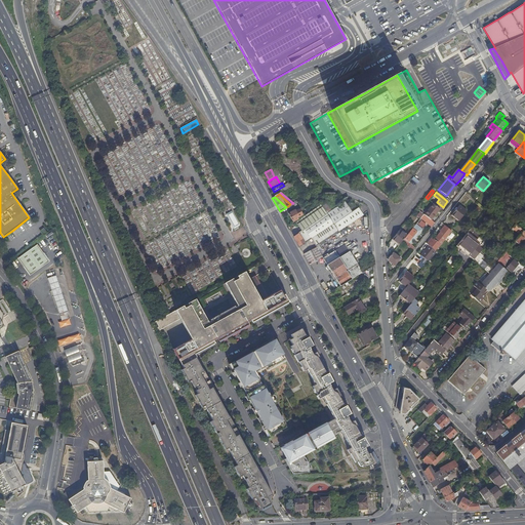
[(297,202),(296,201),(293,203),(290,204),(288,206),(290,209),(296,205),(295,203),(297,202)]
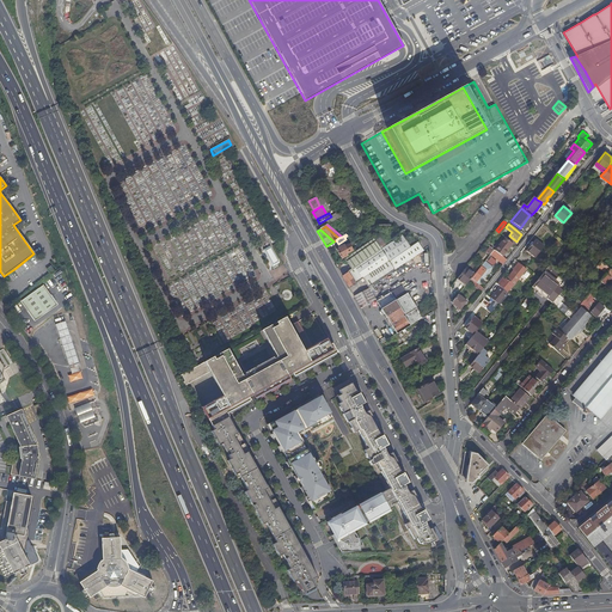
[(386,246),(379,234),(357,250),(344,259),(352,269),(355,268),(386,246)]
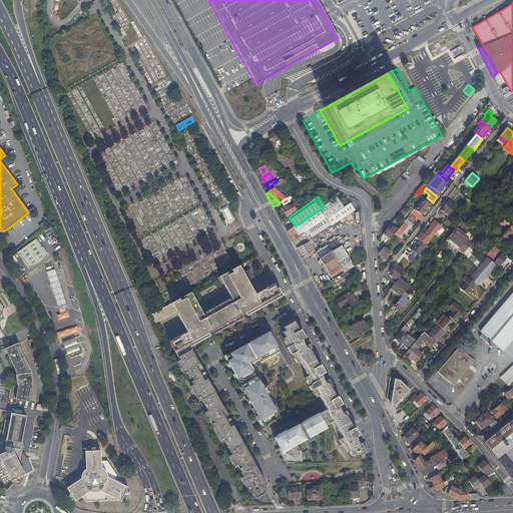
[(338,197),(337,196),(324,206),(298,224),(304,233),(327,218),(344,207),(338,197)]
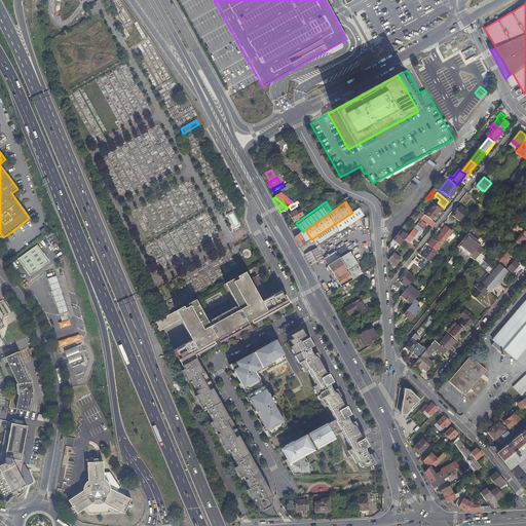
[(425,216),(428,218),(431,221),(441,210),(436,205),(435,204),(425,216)]
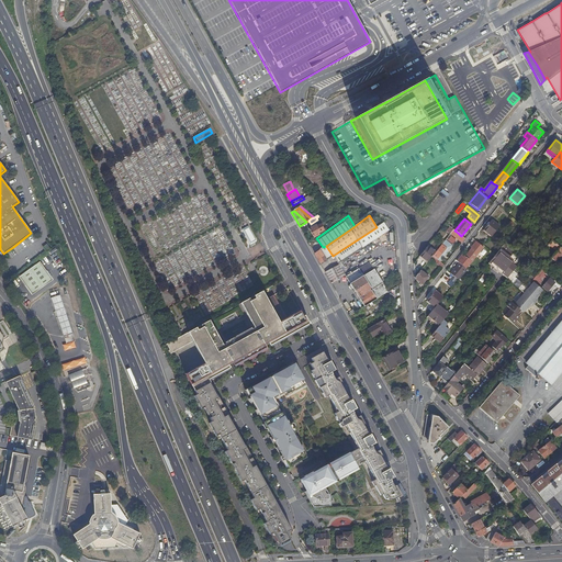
[(492,237),(499,226),(492,220),(483,231),(492,237)]
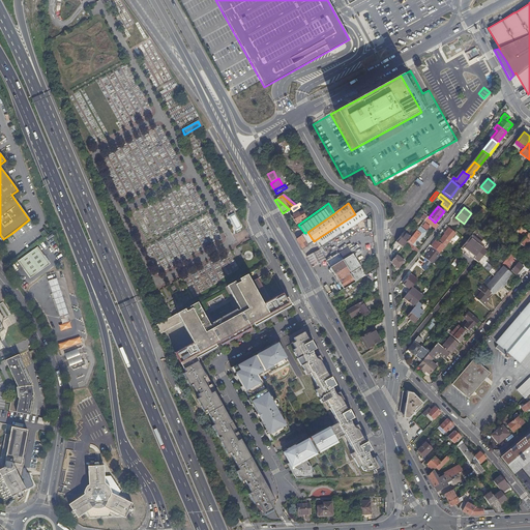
[(358,212),(355,214),(337,226),(343,233),(367,217),(361,209),(358,212)]
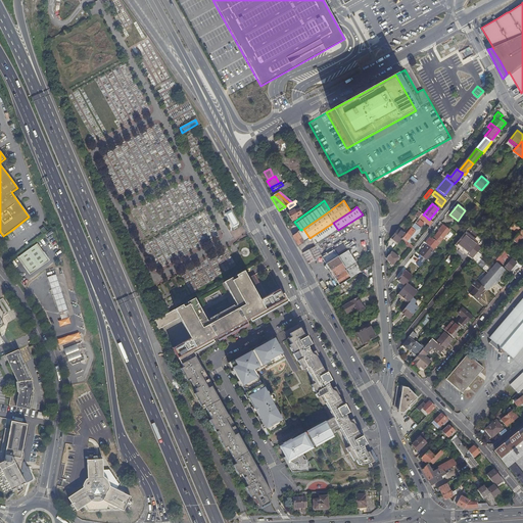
[(295,210),(294,208),(287,212),(292,221),(297,219),(296,217),(301,214),(298,208),(295,210)]
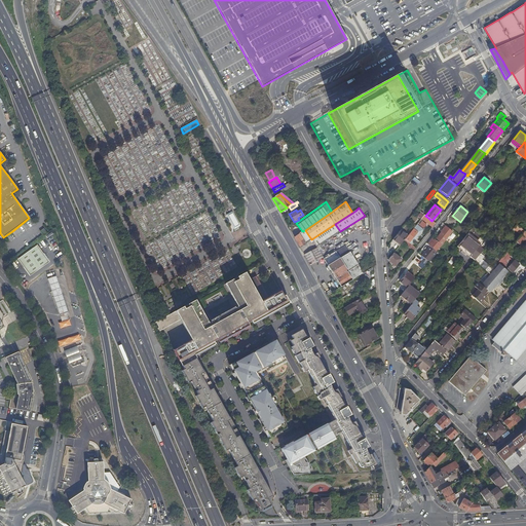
[(233,213),(229,215),(235,225),(239,224),(233,213)]
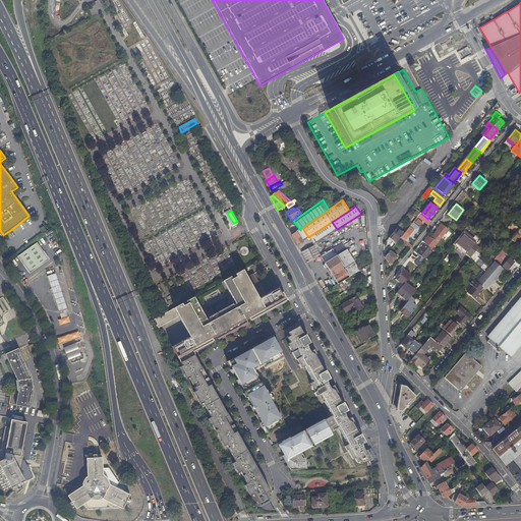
[(468,225),(476,230),(478,226),(471,221),(468,225)]
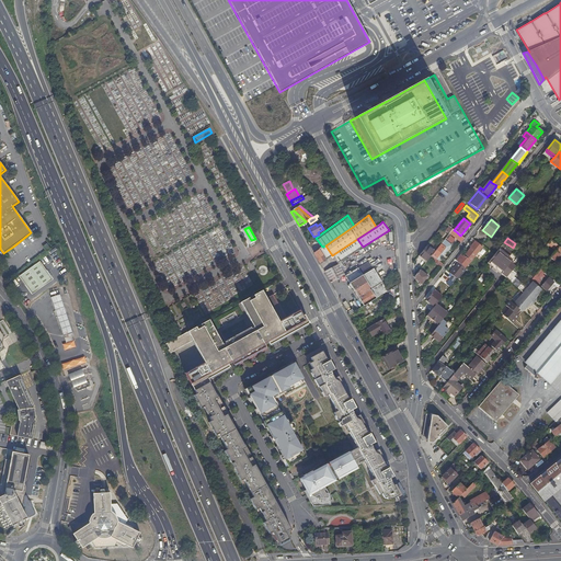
[(363,247),(357,239),(332,255),(338,263),(363,247)]
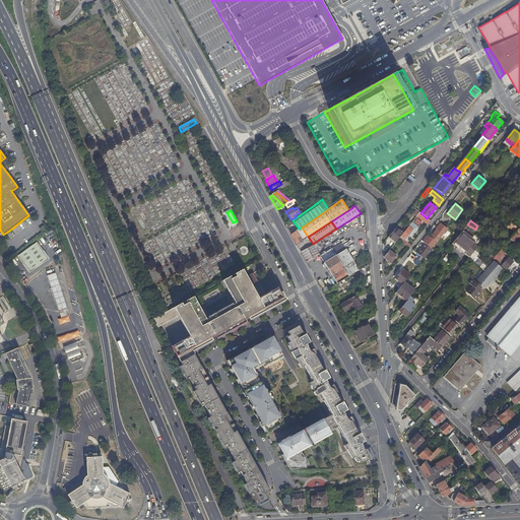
[(515,232),(518,229),(511,221),(508,225),(515,232)]
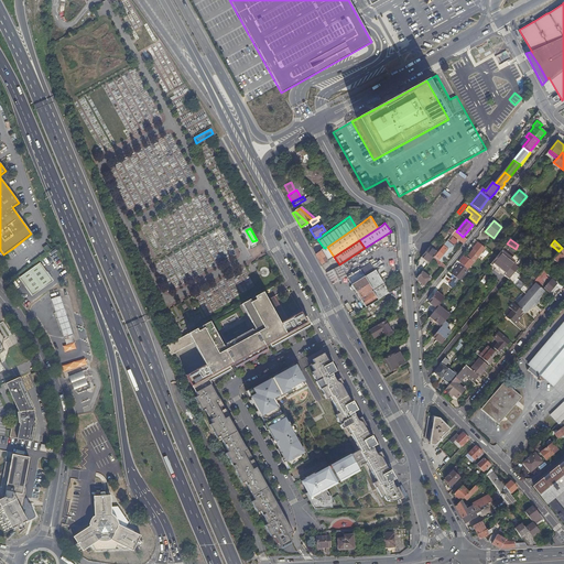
[(447,241),(434,257),(437,259),(441,256),(442,256),(446,251),(447,252),(453,246),(447,241)]
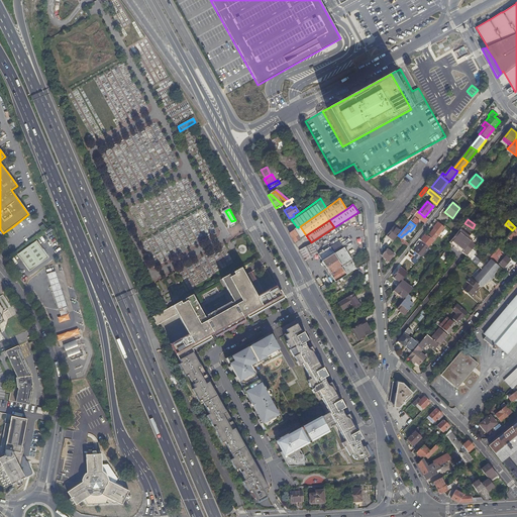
[(420,240),(422,242),(429,247),(444,228),(437,223),(425,238),(423,237),(420,240)]
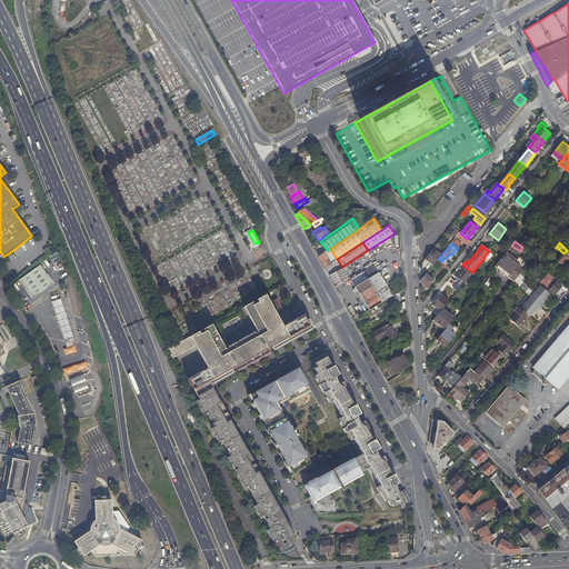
[(337,259),(330,249),(327,250),(323,253),(330,263),(337,259)]
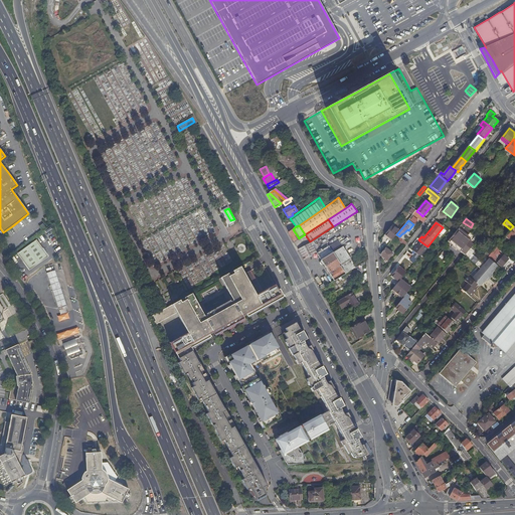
[(399,230),(392,225),(388,229),(385,233),(392,239),(396,234),(399,230)]
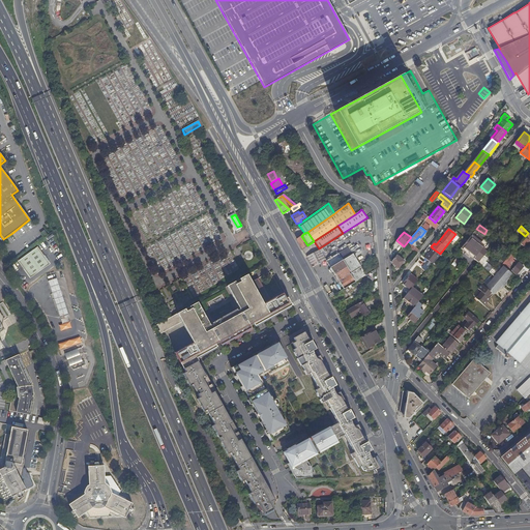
[(520,243),(523,246),(529,240),(529,241),(529,234),(528,233),(525,236),(520,243)]
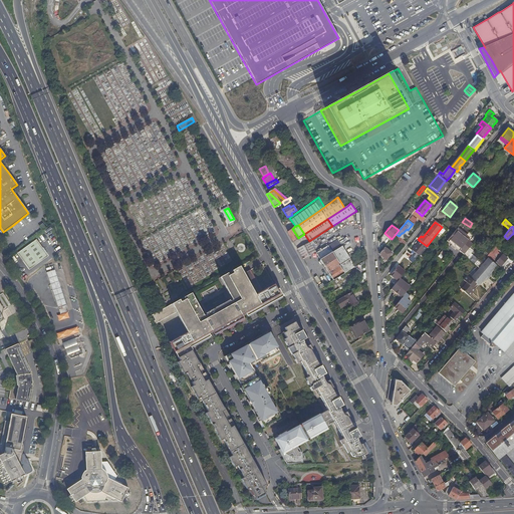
[(467,237),(467,236),(457,228),(447,241),(452,245),(451,245),(456,249),(456,248),(464,255),(466,252),(472,245),(469,242),(469,238),(467,237)]
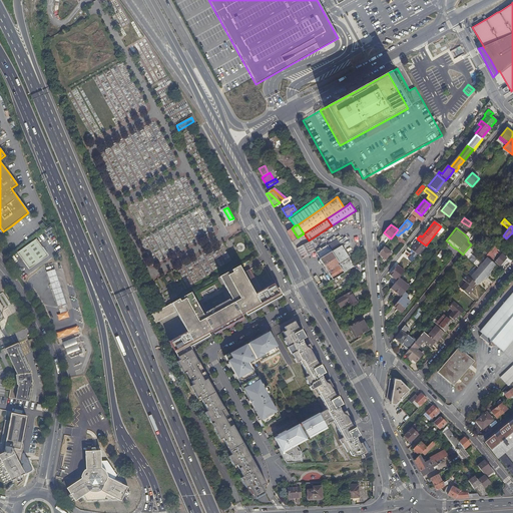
[(292,228),(288,231),(293,241),(298,237),(292,228)]
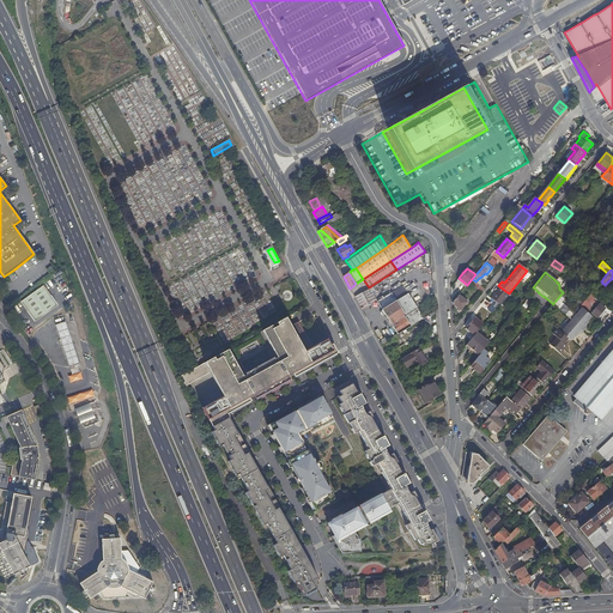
[(475,281),(478,284),(479,284),(486,274),(485,273),(480,278),(479,278),(475,281)]
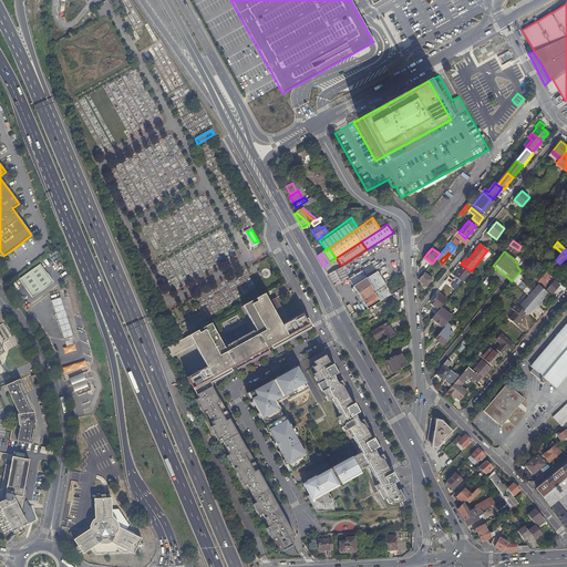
[(33,269),(24,276),(19,280),(32,298),(39,294),(48,286),(52,282),(43,270),(40,265),(33,269)]
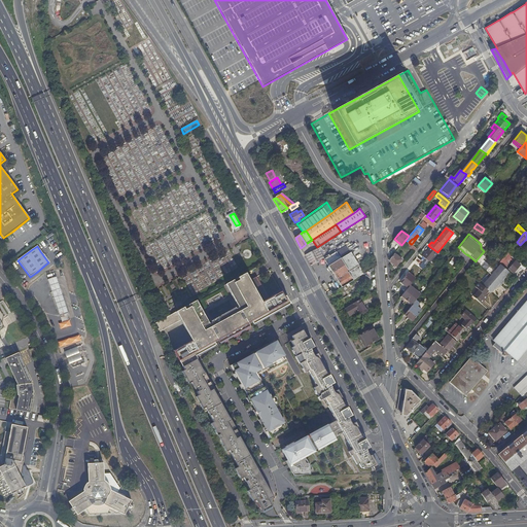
[(324,259),(328,267),(351,253),(347,246),(337,252),(336,251),(334,252),(335,253),(329,256),(324,259)]
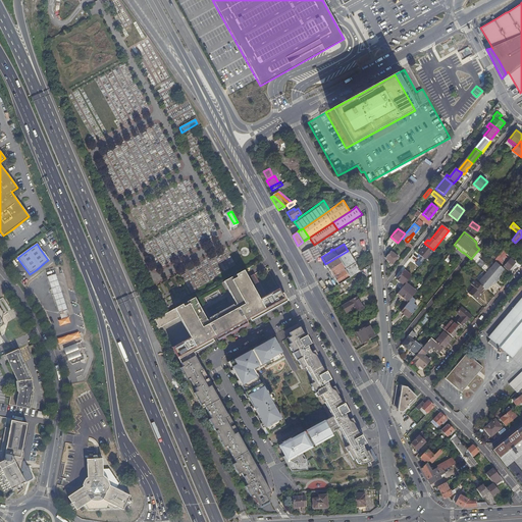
[(426,245),(419,255),(425,259),(425,260),(433,250),(426,245)]
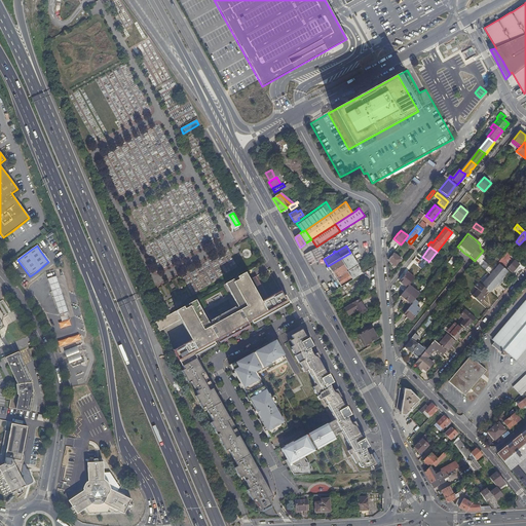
[(305,255),(310,265),(323,258),(317,248),(305,255)]
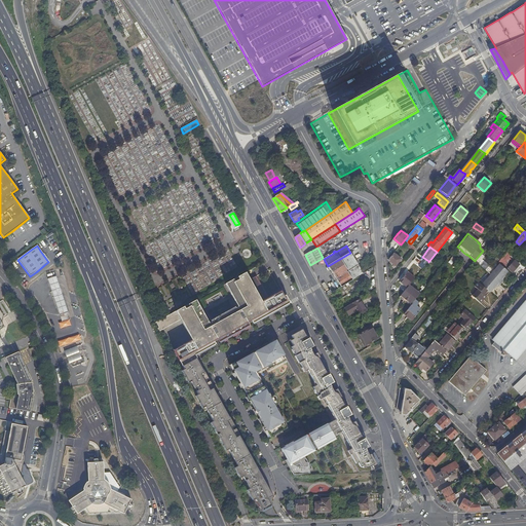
[(350,253),(328,266),(336,279),(336,278),(351,269),(352,268),(359,265),(350,253)]
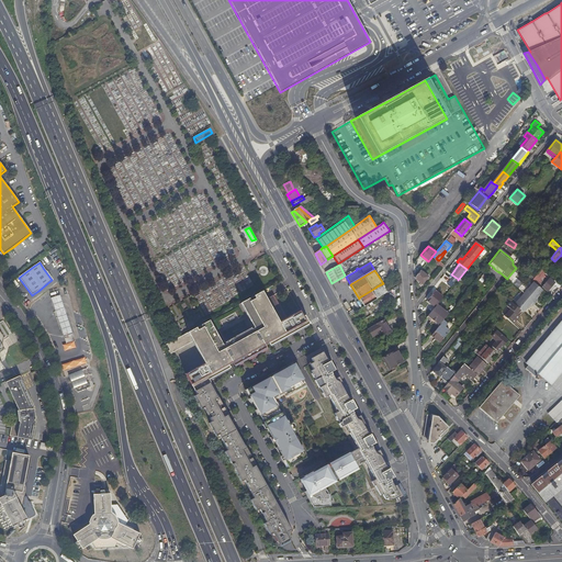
[(420,270),(415,278),(415,279),(423,284),(429,277),(420,270)]
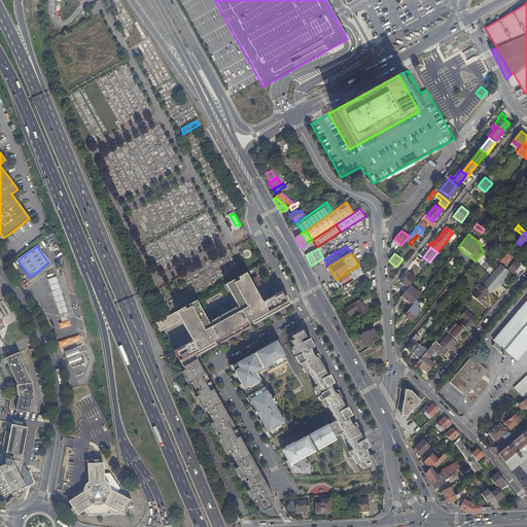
[(524,271),(526,268),(517,259),(508,269),(514,273),(519,267),(524,271)]
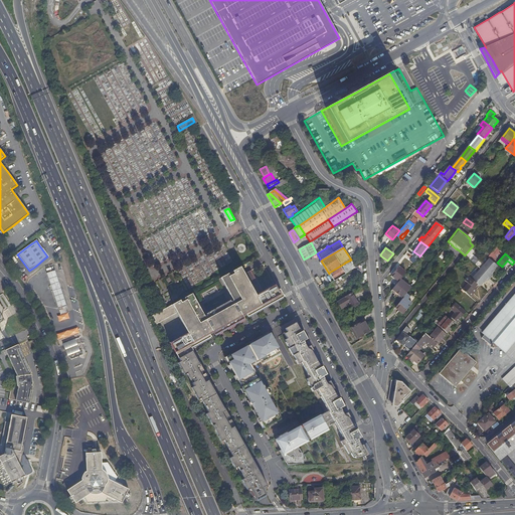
[(355,268),(364,263),(359,254),(351,260),(354,266),(355,268)]
